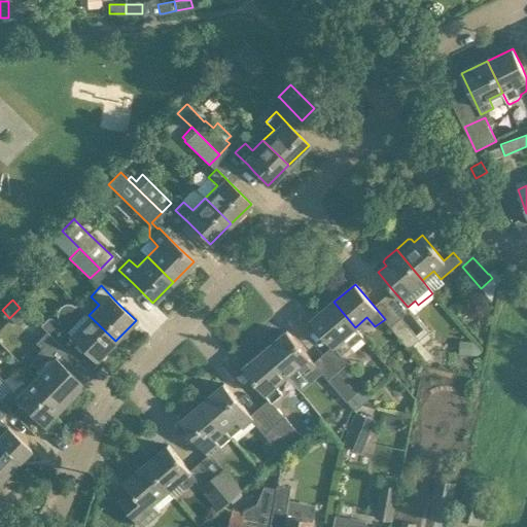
[(334,302),(311,321),(324,337),(332,346),(323,354),(338,372),(348,362),(341,355),(351,347),(362,337),(355,327),(334,302)]
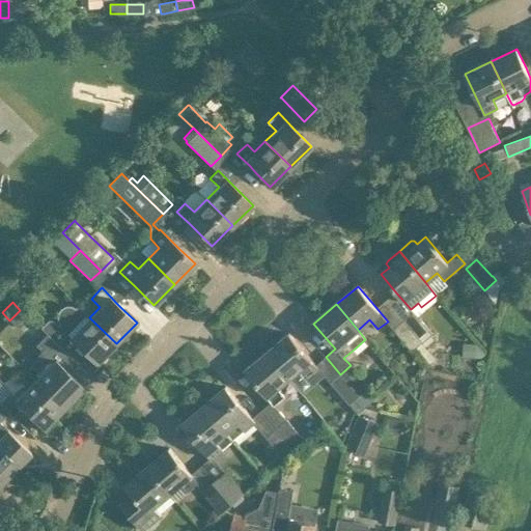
[(48,320),(40,327),(47,333),(67,354),(76,345),(81,350),(94,363),(95,364),(116,343),(89,317),(77,306),(75,308),(71,306),(64,305),(59,308),(56,313),(56,318),(59,324),(58,325),(57,326),(52,320),(50,323),(48,320)]
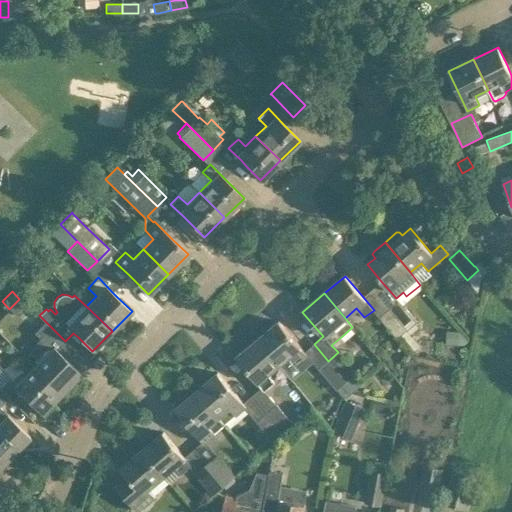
[(21,297),(10,309),(16,315),(31,307),(21,297)]
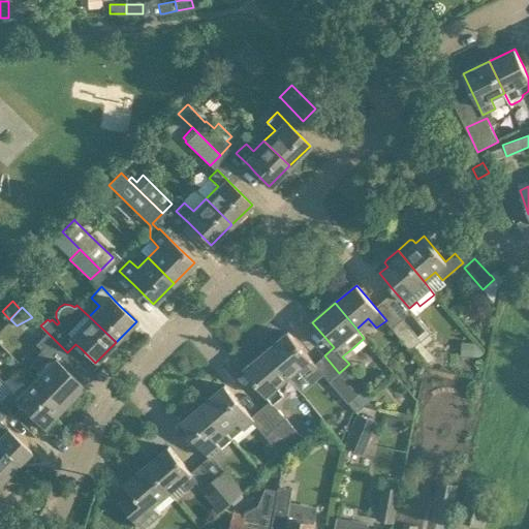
[(412,311),(412,310),(402,319),(421,342),(431,333),(412,311)]
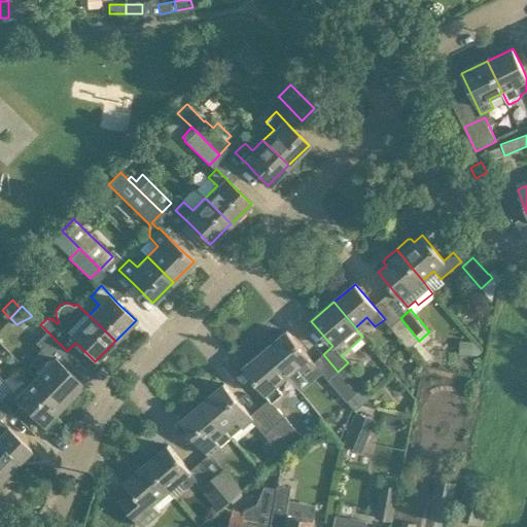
[(419,341),(400,318),(390,327),(409,349),(419,341)]
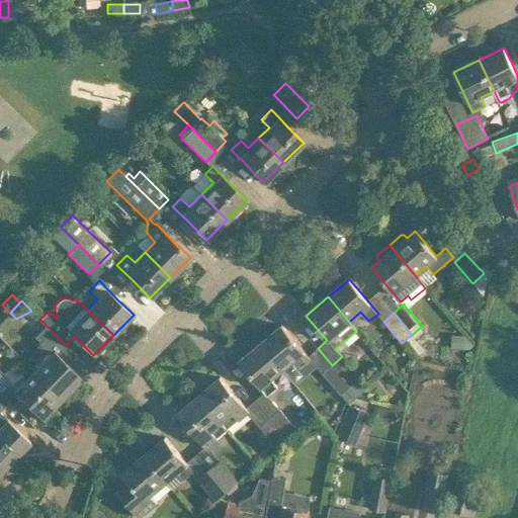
[(40,342),(26,363),(33,371),(62,399),(82,378),(65,361),(67,359),(69,361),(76,355),(66,345),(46,325),(34,337),(40,342)]
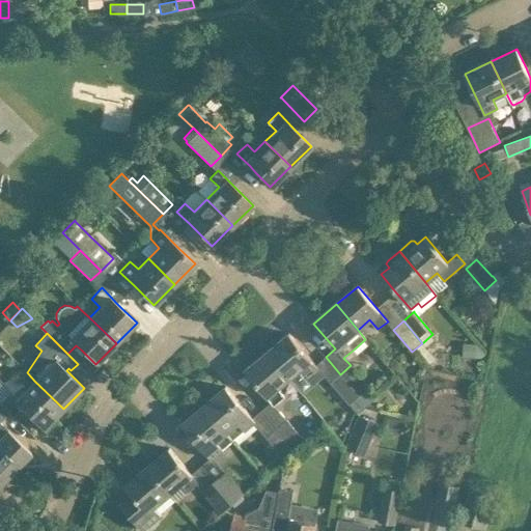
[(318,368),(303,348),(289,333),(267,352),(289,380),(301,369),(308,378),(318,368)]
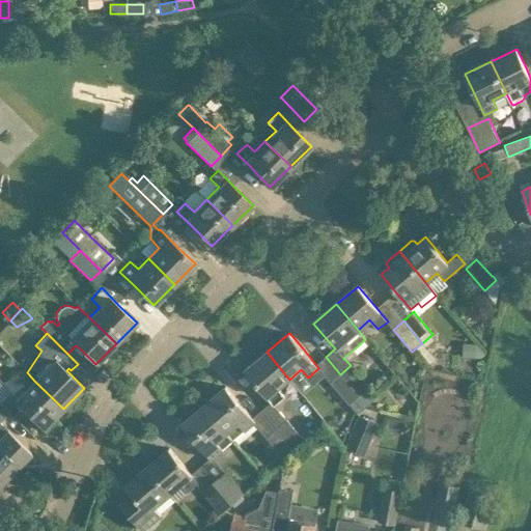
[(267,352),(245,370),(258,387),(271,401),(274,406),(275,406),(285,396),(278,389),(289,380),(267,352)]
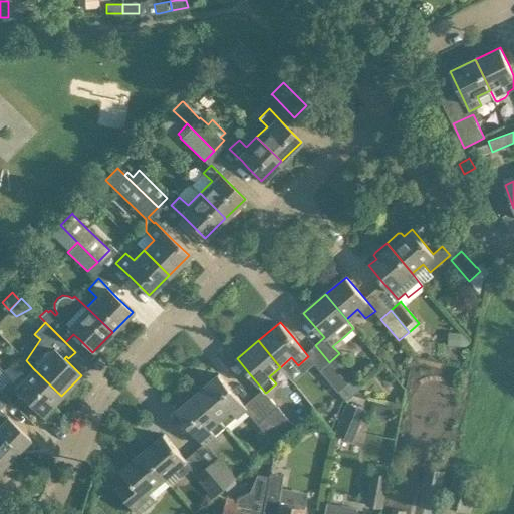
[(339,353),(329,362),(347,383),(356,375),(357,374),(339,354),(339,353)]
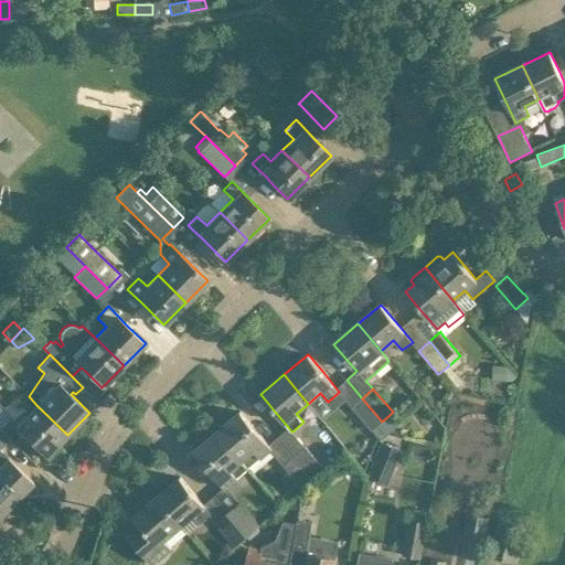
[(362,398),(352,407),(372,430),(382,422),(362,398)]
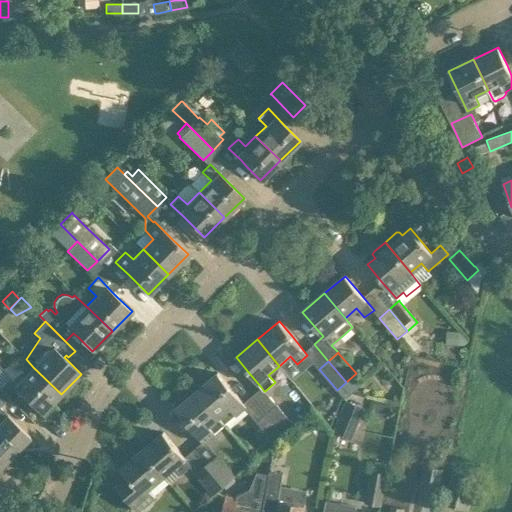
[(41,414),(61,394),(33,367),(14,386),(20,393),(12,401),(25,414),(33,406),(41,414)]
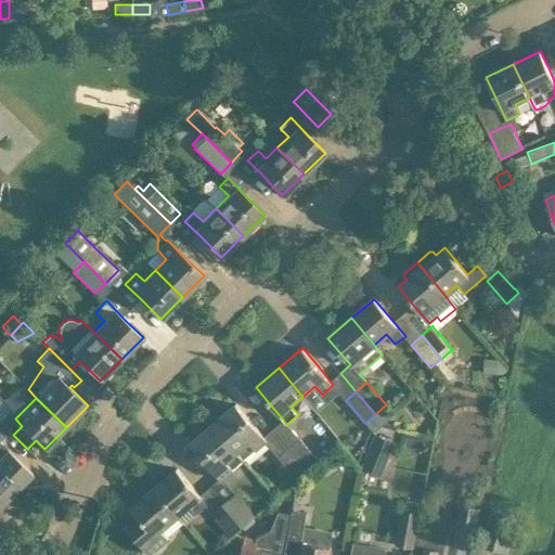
[(236,404),(213,424),(243,460),(266,441),(267,440),(263,437),(250,421),(236,404)]
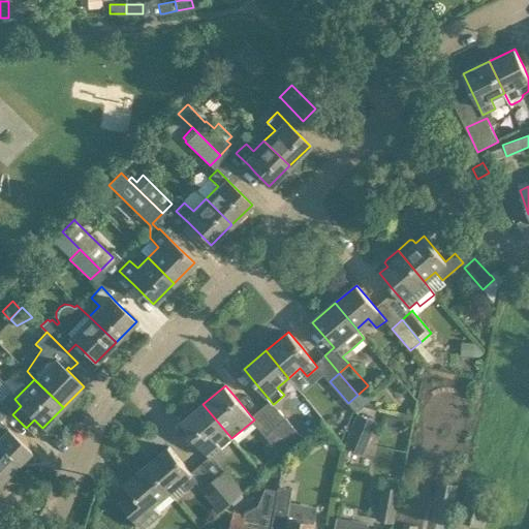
[(0,419),(8,411),(0,402),(0,419)]
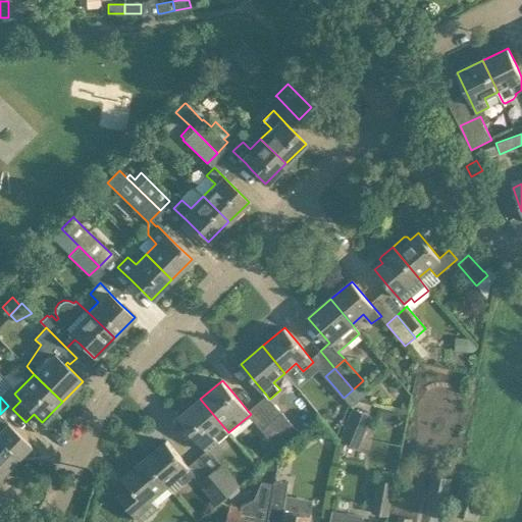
[(179,416),(178,417),(192,432),(207,450),(207,451),(208,450),(228,432),(200,399),(179,416)]
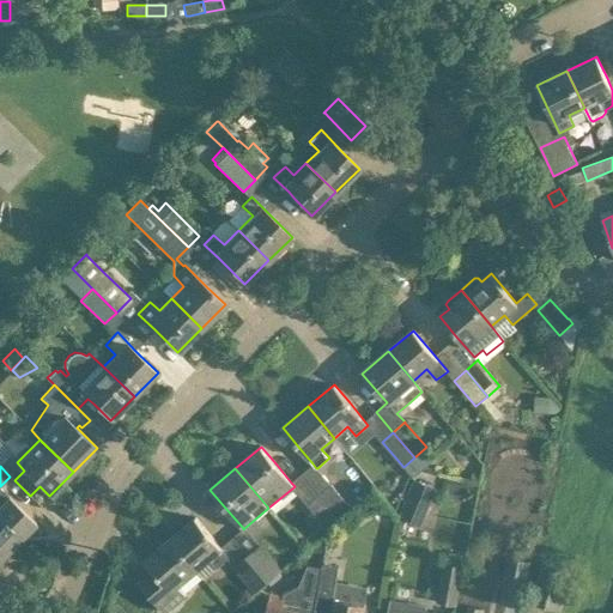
[(420,526),(436,487),(417,480),(401,517),(420,526)]
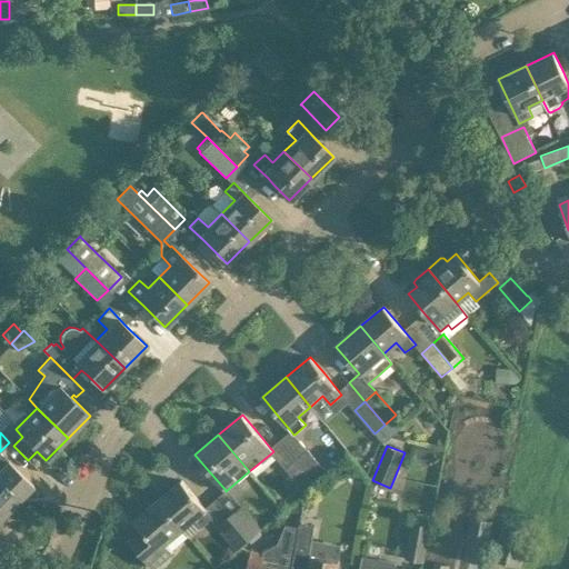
[(308,450),(297,459),(316,482),(327,473),(327,472),(308,450)]
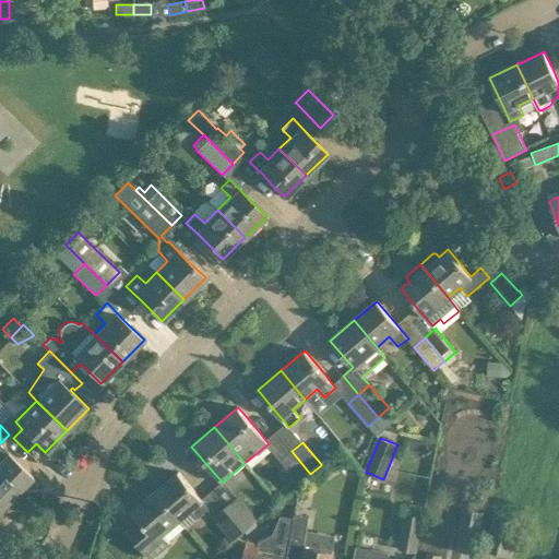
[(0,486),(12,498),(33,477),(18,462),(7,452),(0,444),(0,486)]
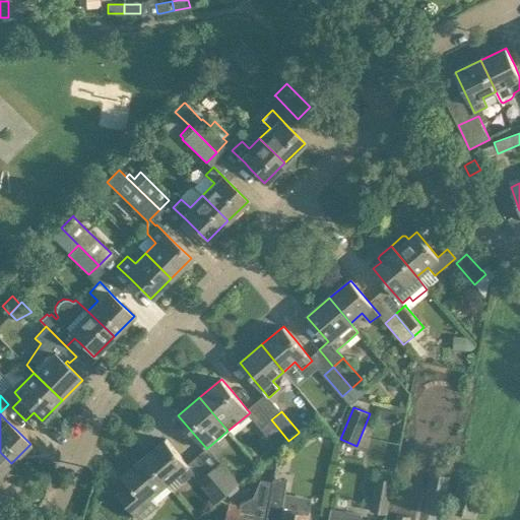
[(271,419),(261,428),(279,449),(288,441),(271,419)]
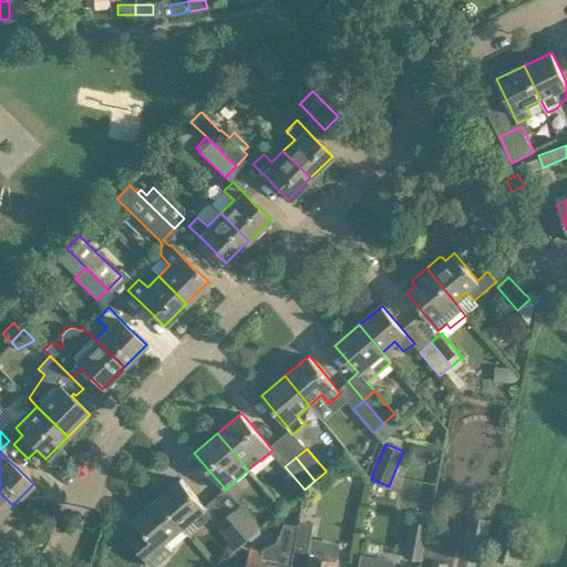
[(181,478),(157,498),(182,527),(193,517),(200,527),(212,517),(213,516),(204,506),(195,495),(181,478)]
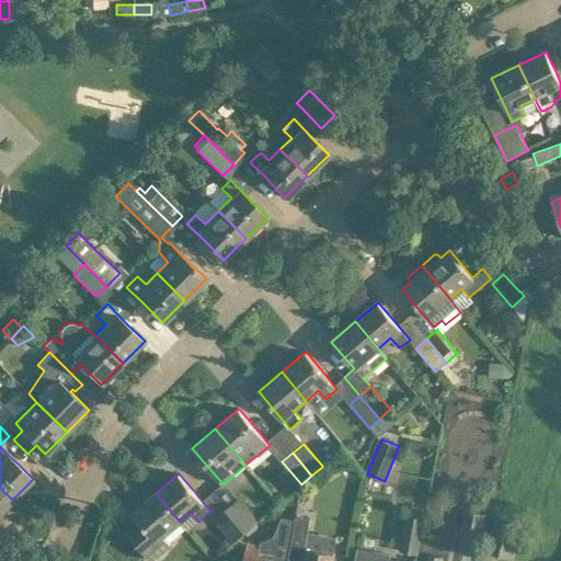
[(0,512),(12,500),(0,488),(0,512)]
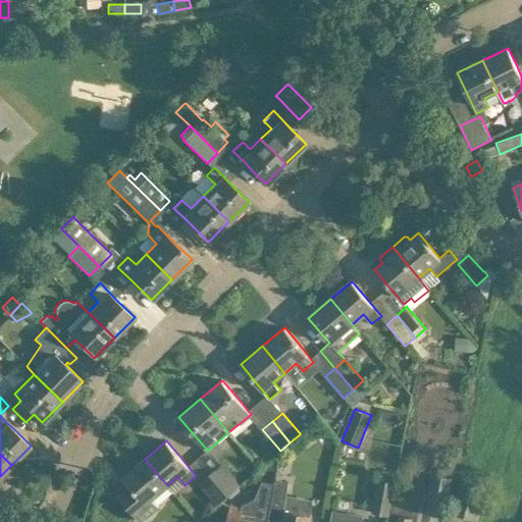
[(141,521),(156,509),(158,507),(151,499),(167,485),(145,459),(123,477),(131,486),(119,497),(141,521)]
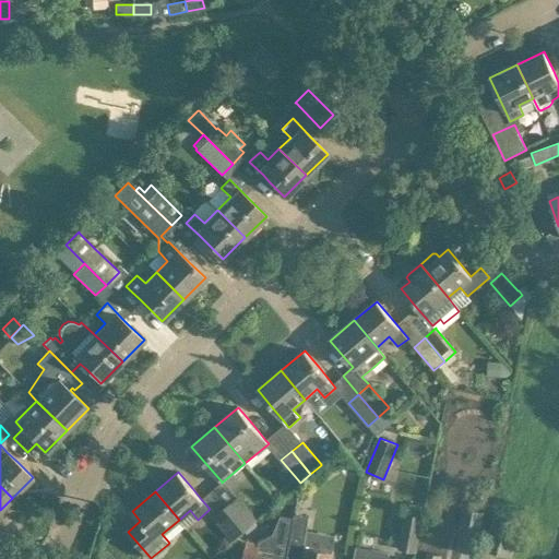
[(237,497),(225,508),(244,530),(256,520),(237,497)]
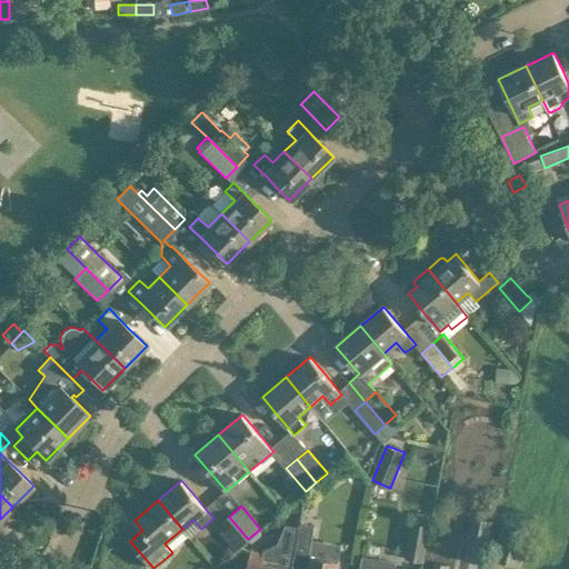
[(218,526),(231,541),(238,549),(248,539),(229,517),(218,526)]
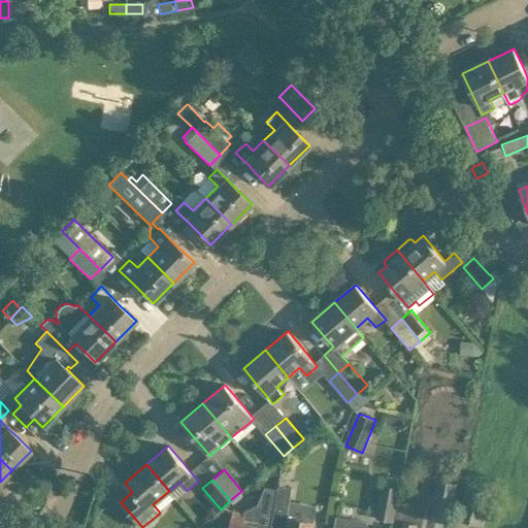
[(450,523),(457,484),(436,480),(429,519),(450,523)]
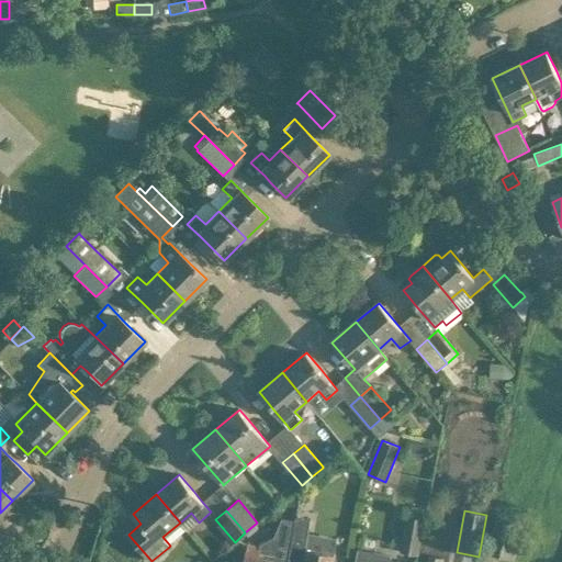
[(513,560),(523,523),(497,515),(487,553),(513,560)]
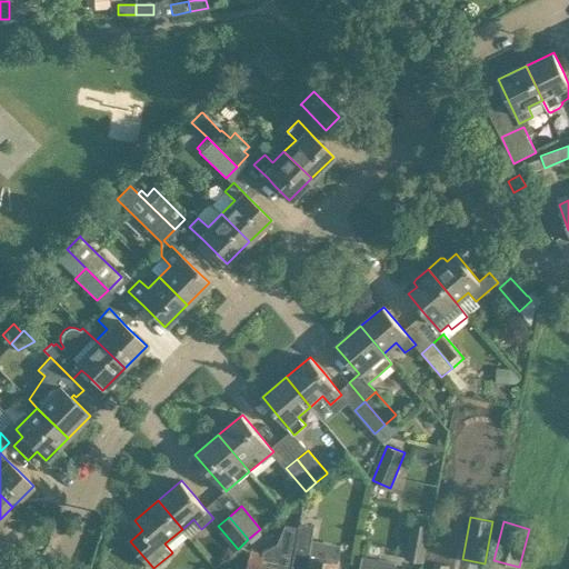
[(309,556),(315,527),(300,523),(299,527),(286,525),(277,545),(263,550),(262,553),(250,551),(247,568),(305,568),(308,556),(309,556)]
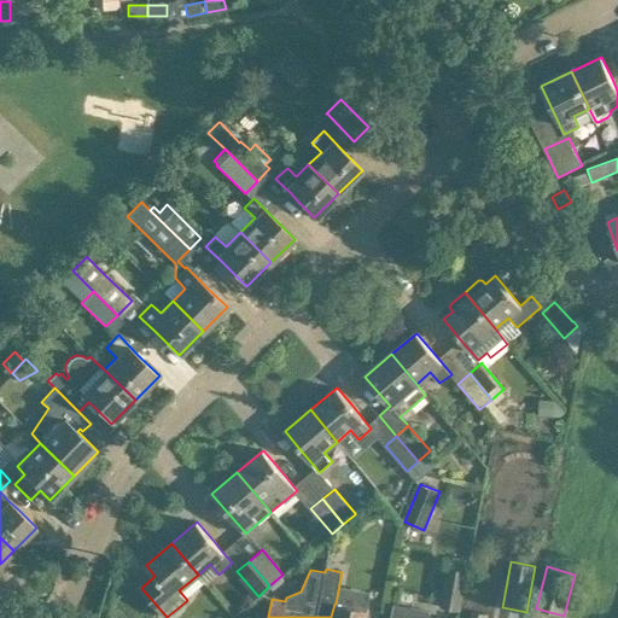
[(459,610),(466,572),(448,569),(441,607),(459,610)]
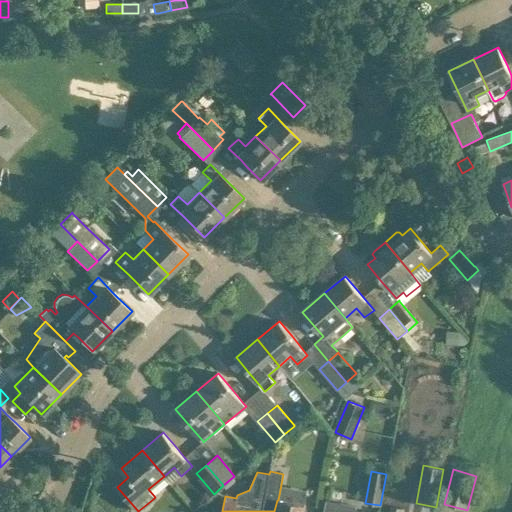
[(303,511),(304,506),(278,501),(278,500),(277,500),(274,511),(303,511)]
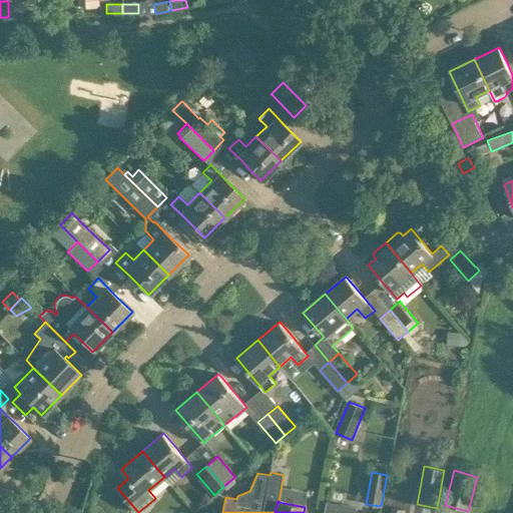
[(327,501),(324,512),(366,512),(356,511),(357,507),(327,501)]
